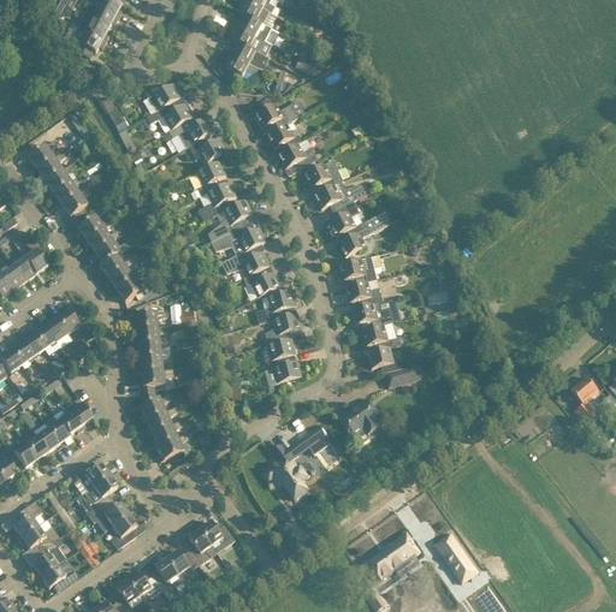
[(87,0),(84,6),(88,7),(84,15),(110,28),(112,22),(116,23),(117,21),(119,17),(90,3),(87,0)]
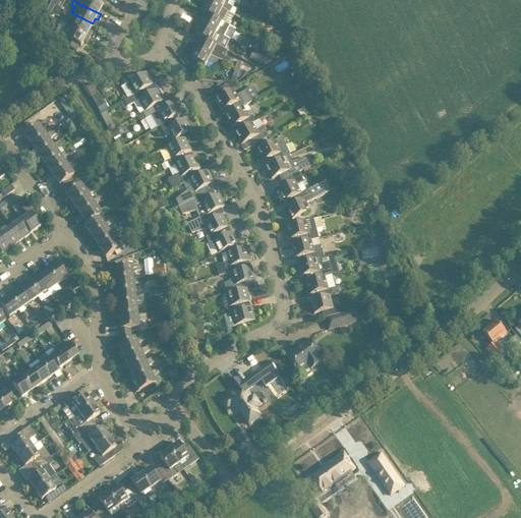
[(77,0),(76,2),(101,14),(103,9),(101,8),(102,5),(104,2),(98,0),(77,0)]
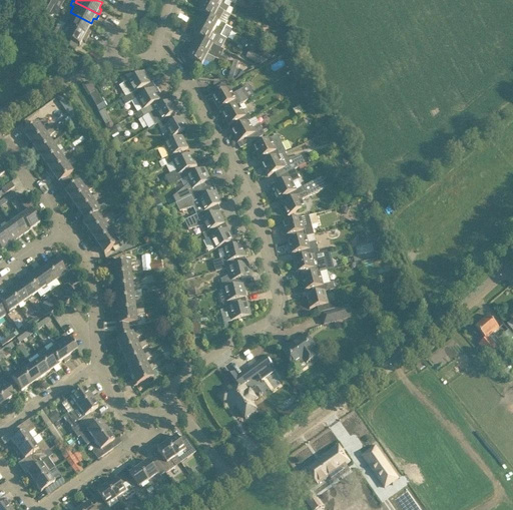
[(199,10),(204,12),(218,19),(224,23),(225,23),(230,13),(225,10),(226,10),(206,0),(200,0),(199,3),(202,4),(199,10)]
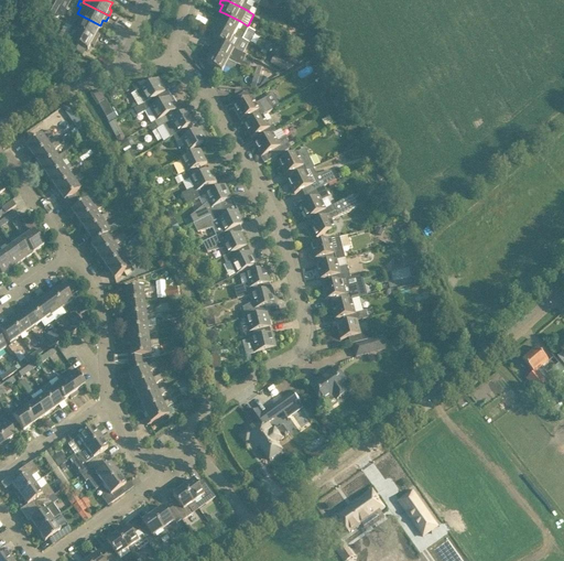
[(227,0),(249,11),(251,6),(247,2),(248,0),(227,0)]
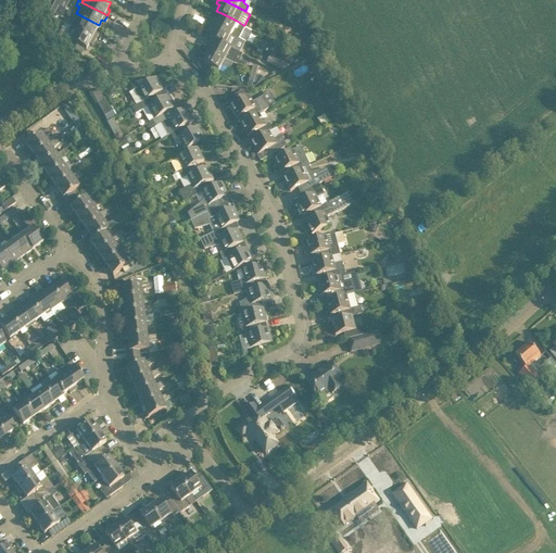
[(71,24),(96,37),(99,32),(96,30),(97,29),(99,25),(76,13),(71,24)]
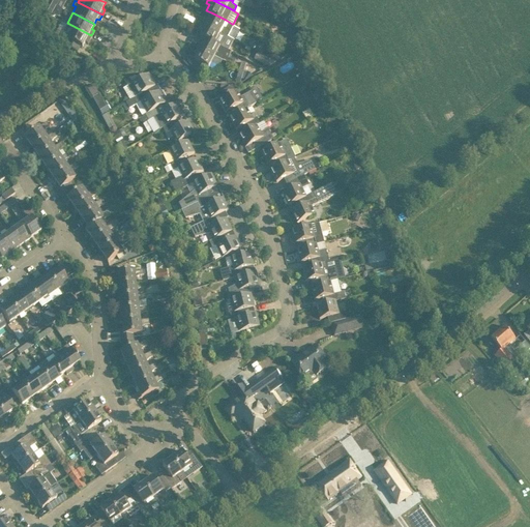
[(203,22),(228,35),(234,38),(240,27),(234,24),(233,24),(232,24),(226,20),(211,12),(210,17),(209,18),(206,17),(203,22)]
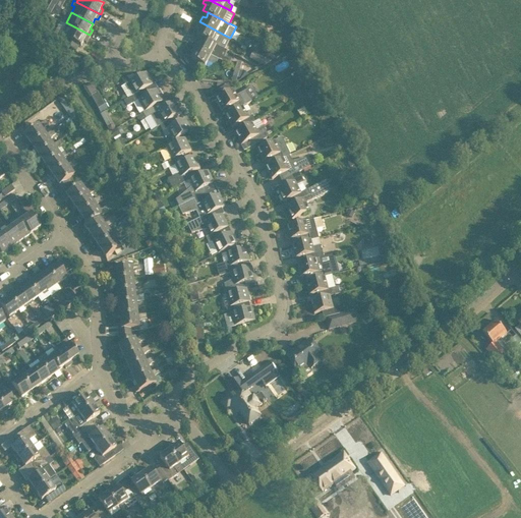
[(283,12),(279,15),(284,22),(285,21),(288,18),(283,12)]
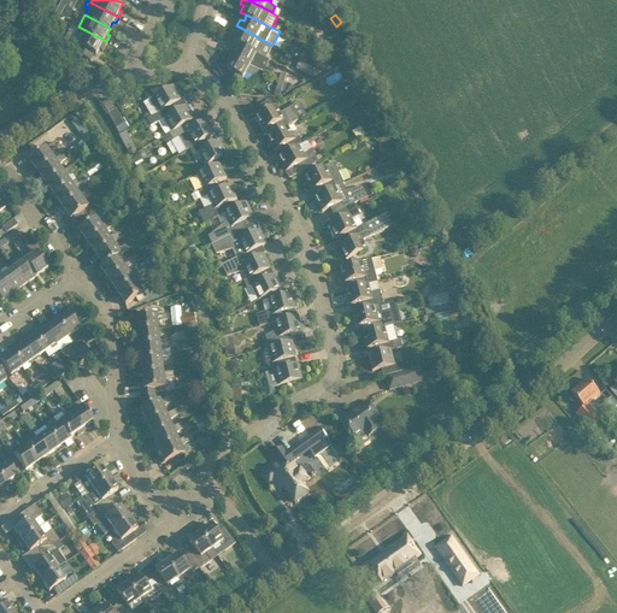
[(233,40),(240,43),(240,42),(250,48),(250,47),(257,51),(259,52),(265,41),(236,25),(234,30),(233,31),(236,33),(233,40)]
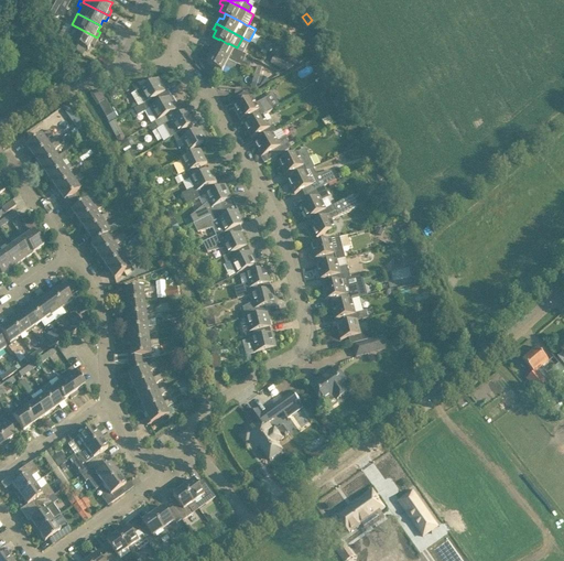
[(65,36),(63,41),(69,45),(71,46),(83,53),(86,46),(88,47),(91,42),(94,44),(94,43),(97,38),(72,24),(65,36)]
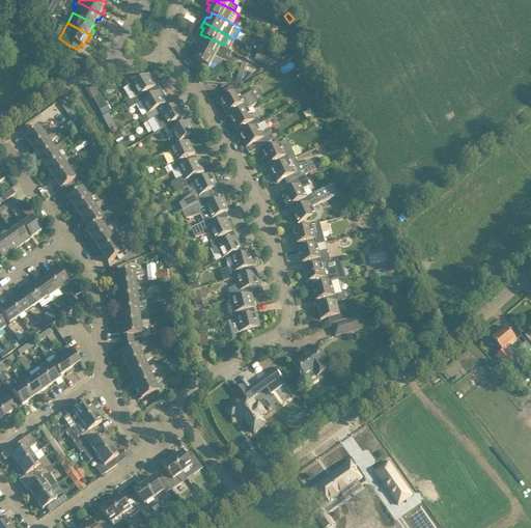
[(288,31),(285,37),(294,43),(297,37),(298,35),(288,31)]
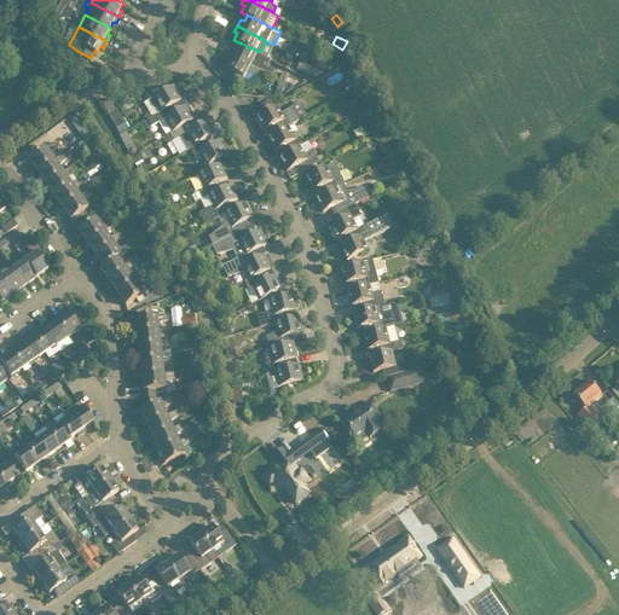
[(233,47),(231,53),(259,68),(272,75),(276,68),(267,65),(268,65),(271,58),(267,57),(266,56),(260,52),(258,51),(250,47),(250,48),(241,42),(241,44),(237,48),(233,47)]
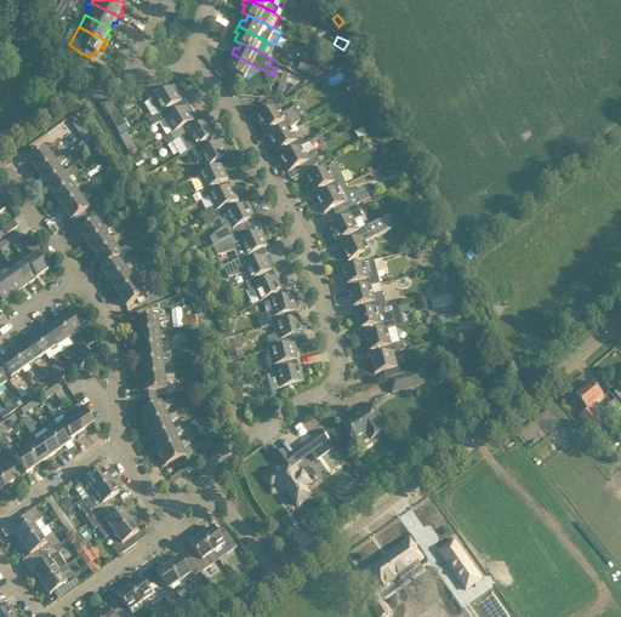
[(345,58),(352,55),(343,50),(334,44),(331,43),(326,52),(339,58),(340,56),(345,58)]
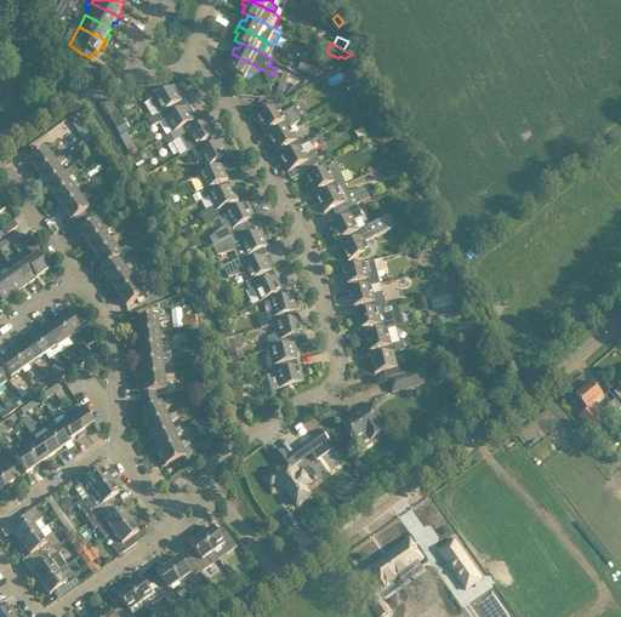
[(232,69),(227,78),(240,85),(245,76),(250,79),(255,78),(257,75),(260,68),(232,53),(228,60),(232,61),(231,62),(228,68),(232,69)]
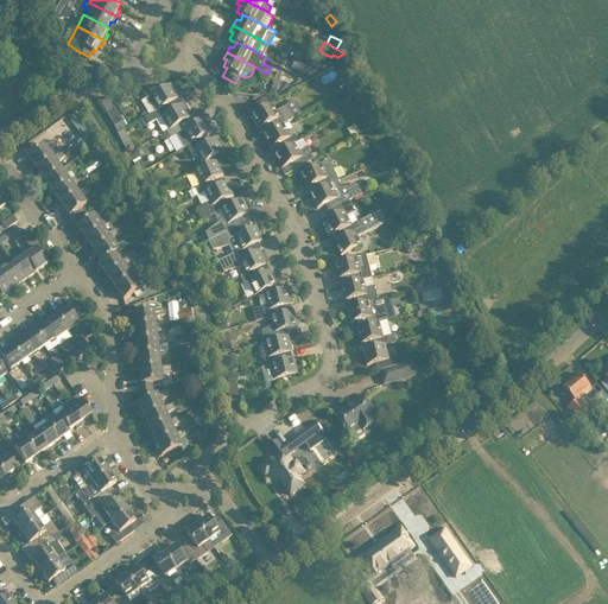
[(305,72),(309,67),(296,58),(292,65),(305,72)]
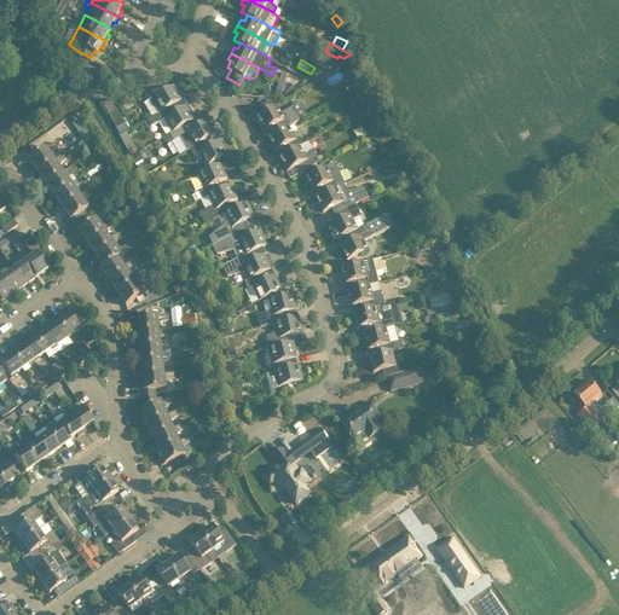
[(359,75),(350,77),(351,85),(362,82),(359,75)]
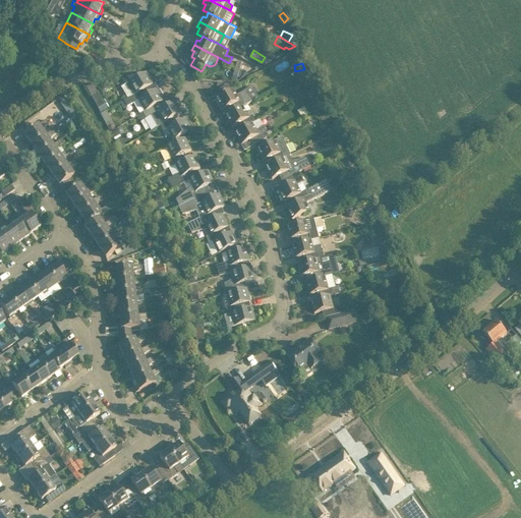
[(241,77),(243,69),(239,68),(240,68),(235,66),(231,78),(236,79),(238,75),(241,77)]
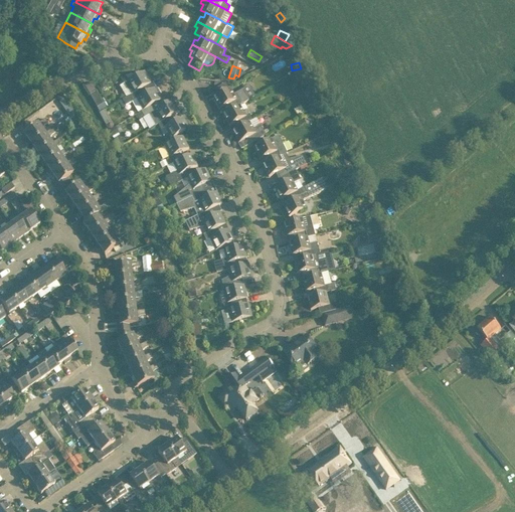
[(125,81),(120,83),(127,96),(143,87),(151,81),(145,69),(135,75),(129,78),(125,81)]
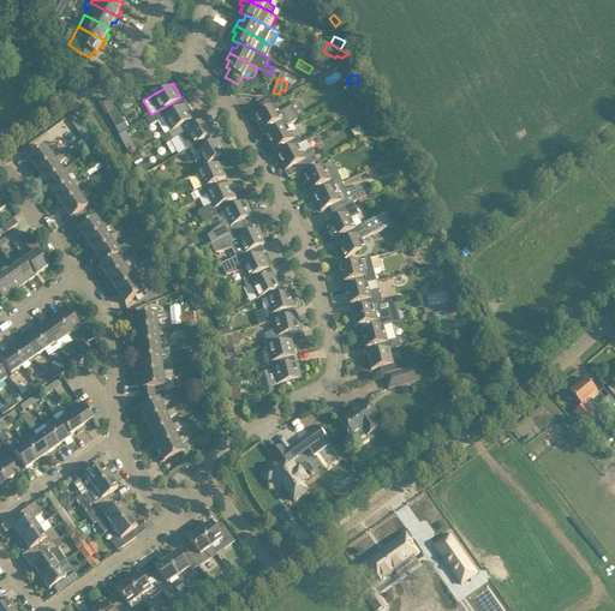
[(374,101),(366,106),(370,113),(378,109),(374,101)]
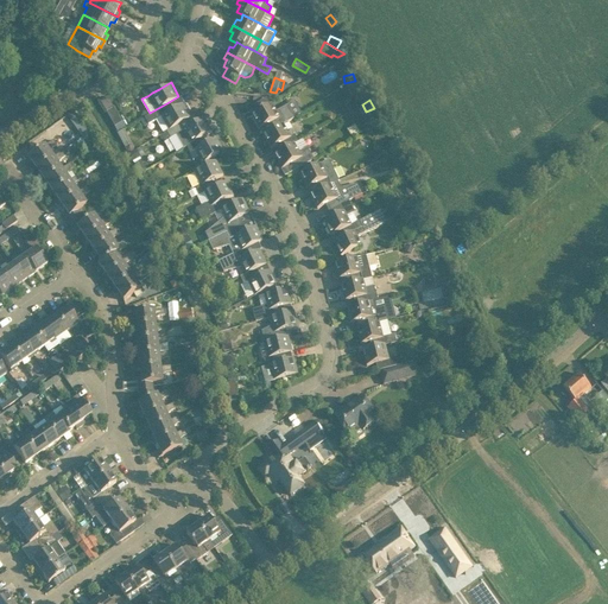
[(150,113),(145,114),(150,121),(156,118),(163,131),(166,128),(190,115),(187,110),(189,109),(185,102),(183,103),(182,102),(172,108),(169,102),(150,113)]
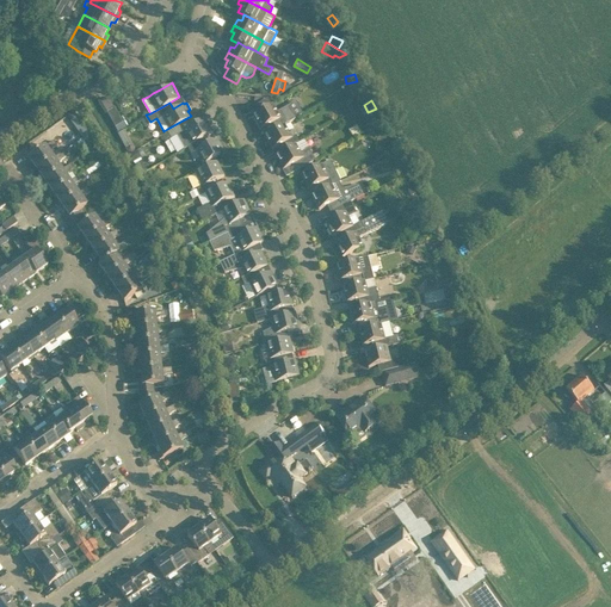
[(273,103),(253,113),(261,128),(271,122),(275,128),(284,123),(285,123),(289,121),(296,116),(289,104),(289,103),(277,110),(273,103)]
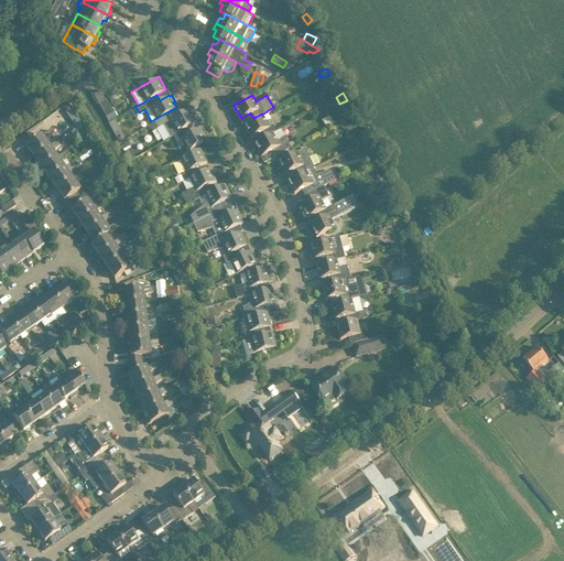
[(112,106),(110,107),(106,97),(99,101),(107,116),(109,120),(118,115),(112,106)]
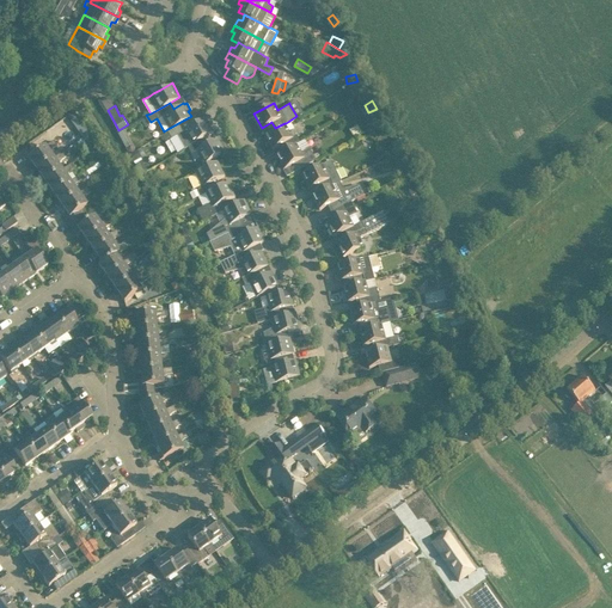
[(191,116),(167,129),(172,136),(177,134),(184,146),(188,145),(202,136),(203,136),(213,130),(206,116),(195,123),(191,116)]
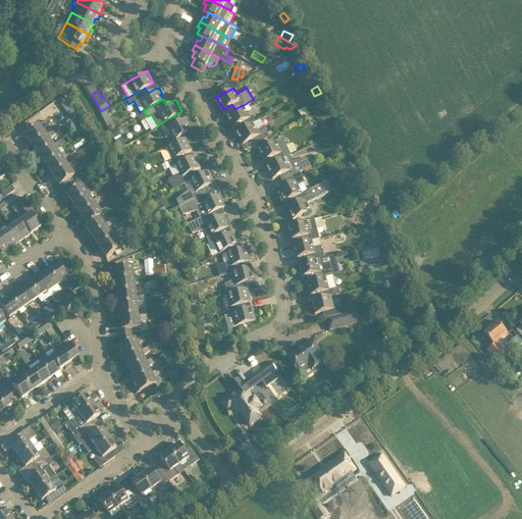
[(235,109),(226,114),(232,125),(240,121),(242,120),(245,125),(245,126),(256,119),(253,114),(250,116),(244,105),(243,105),(235,109)]
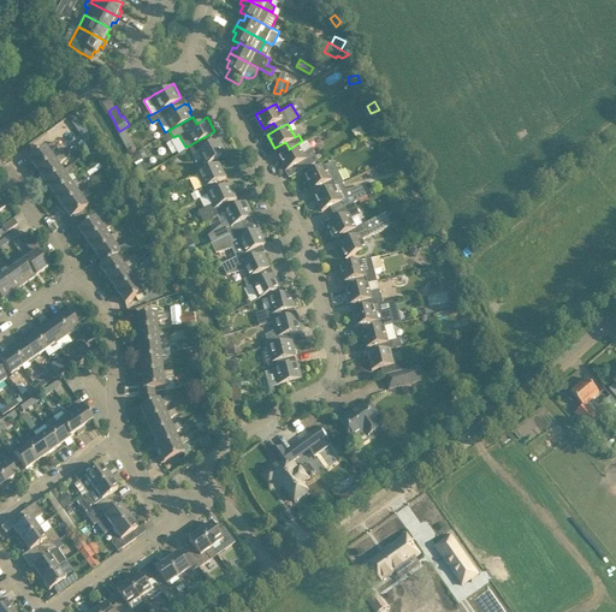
[(226,152),(218,137),(208,143),(205,137),(203,137),(189,146),(194,153),(197,150),(205,164),(226,152)]
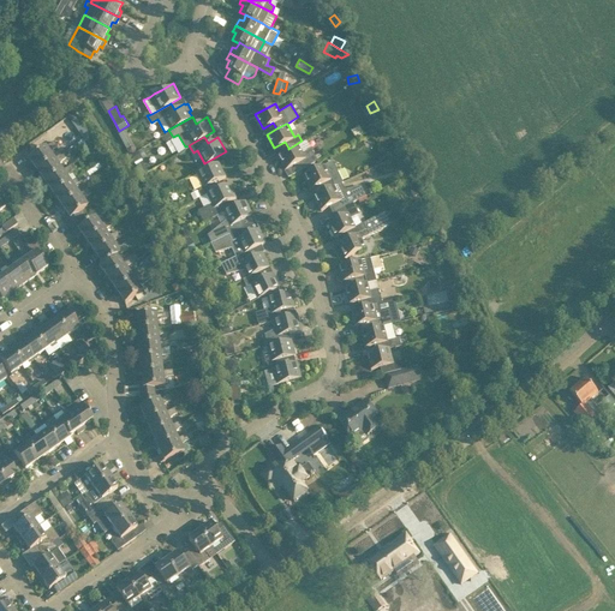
[(286,150),(278,154),(279,155),(286,168),(296,162),(300,169),(310,163),(318,159),(316,154),(314,151),(311,147),(306,139),(306,138),(302,141),(288,149),(288,148),(286,150)]
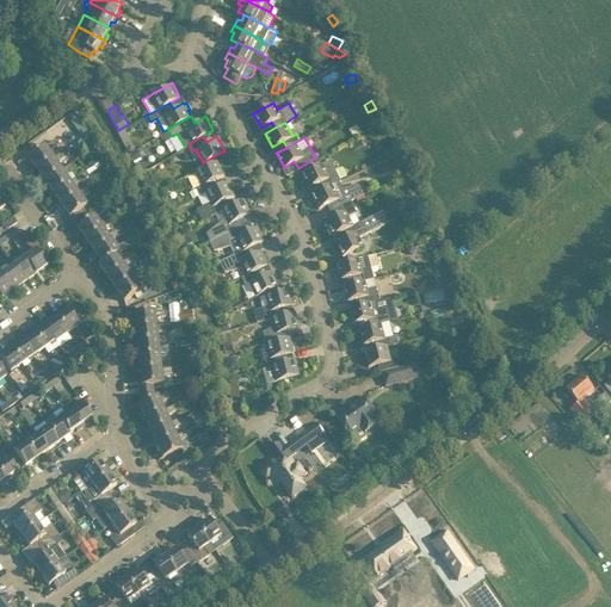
[(54,138),(29,156),(34,163),(30,166),(34,171),(37,168),(55,155),(50,149),(53,148),(54,146),(57,143),(54,138)]
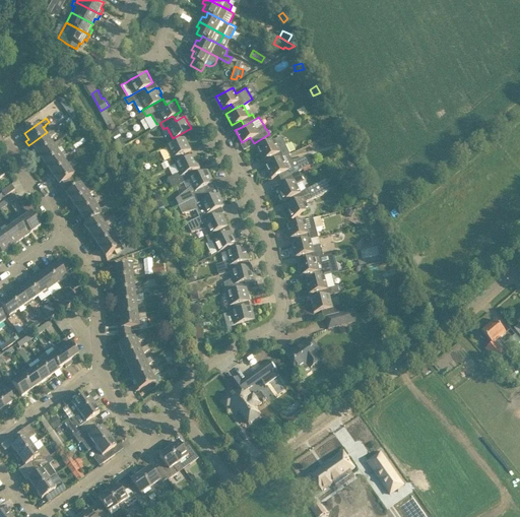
[(115,136),(122,132),(118,125),(111,130),(115,136)]
